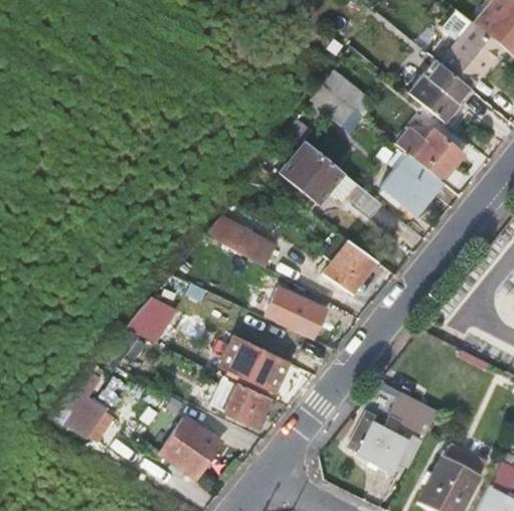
[(498,0),(478,25),(503,46),(513,54),(513,0),(498,0)]
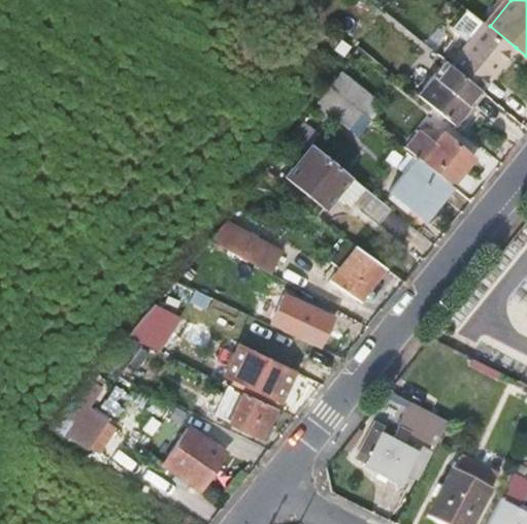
[(484,22),(451,64),(483,90),(516,47),(490,26),(484,22)]
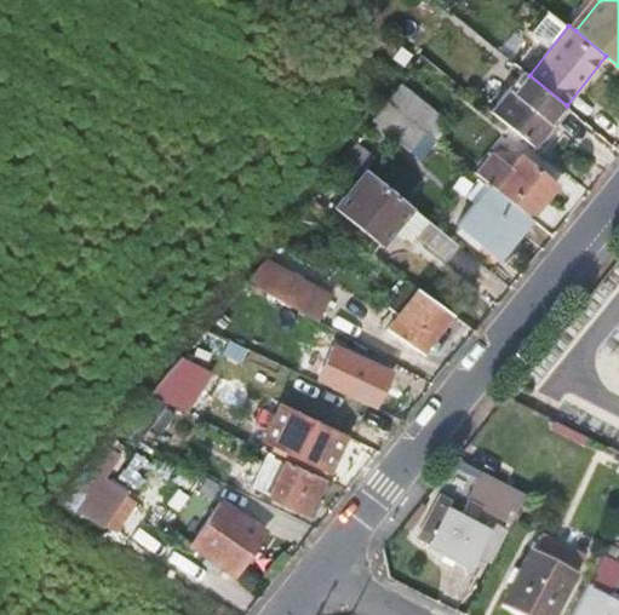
[(529,75),(525,72),(491,113),(533,147),(567,105),(529,75)]
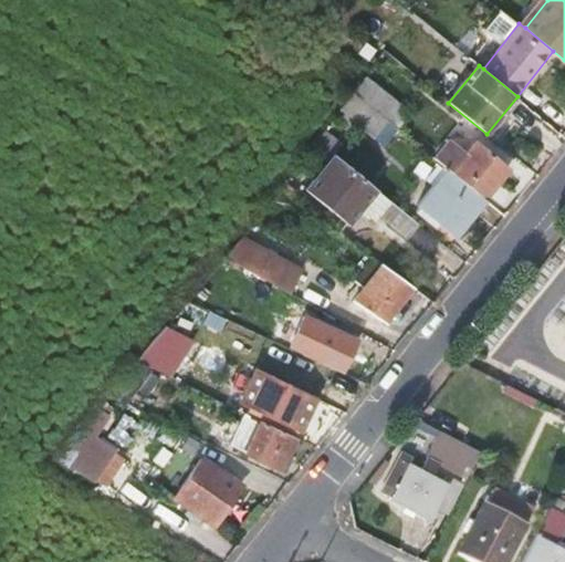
[(403,104),(366,74),(353,92),(389,121),(403,104)]
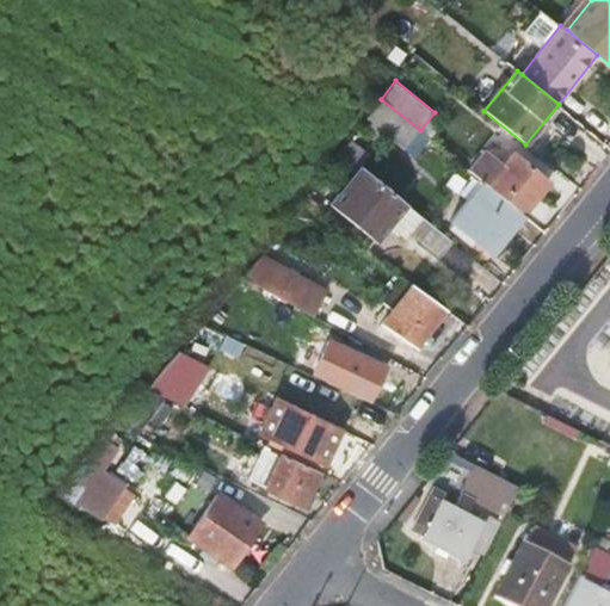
[(381,99),(369,115),(407,147),(420,130),(381,99)]
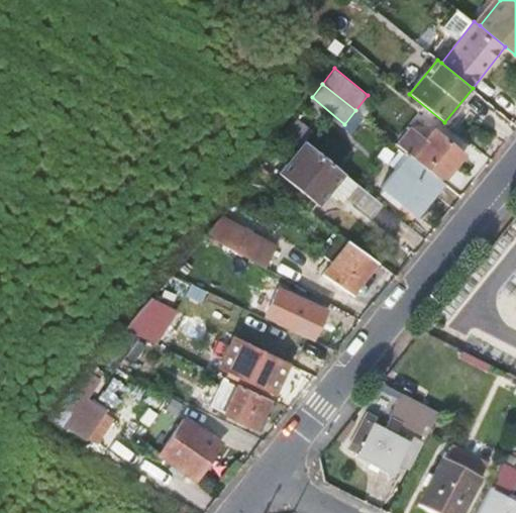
[(295,120),(289,128),(305,141),(311,133),(295,120)]
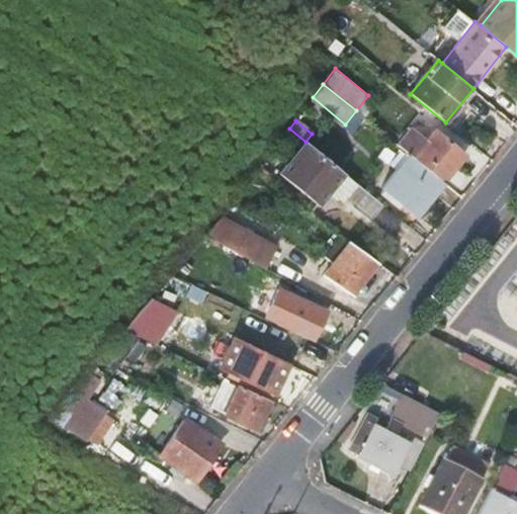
[(414,132),(401,147),(411,155),(446,184),(468,157),(439,134),(431,144),(414,132)]
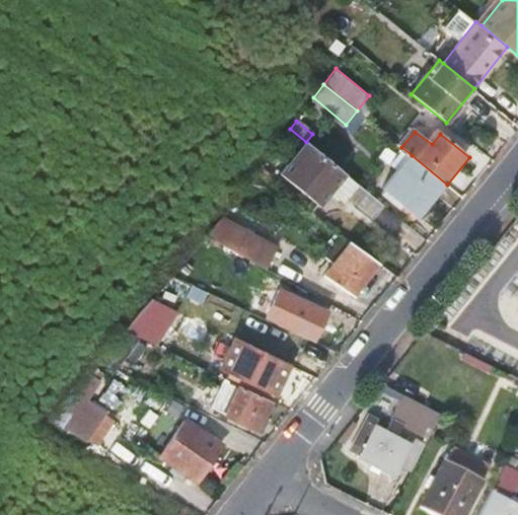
[(385,205),(306,142),(282,172),(320,204),(337,187),(375,218),(385,205)]
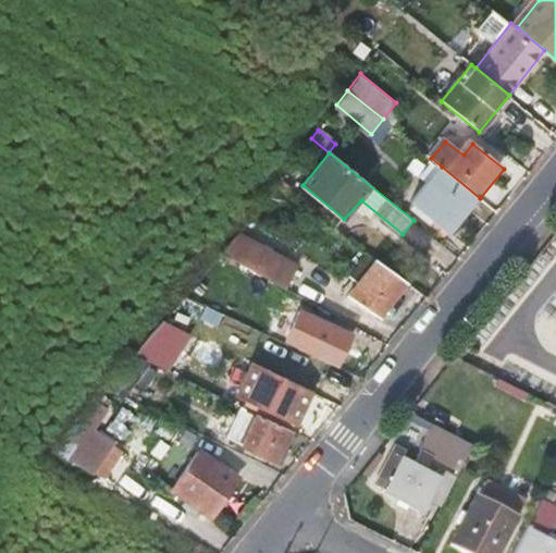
[(449,234),(480,198),(442,167),(411,204),(449,234)]
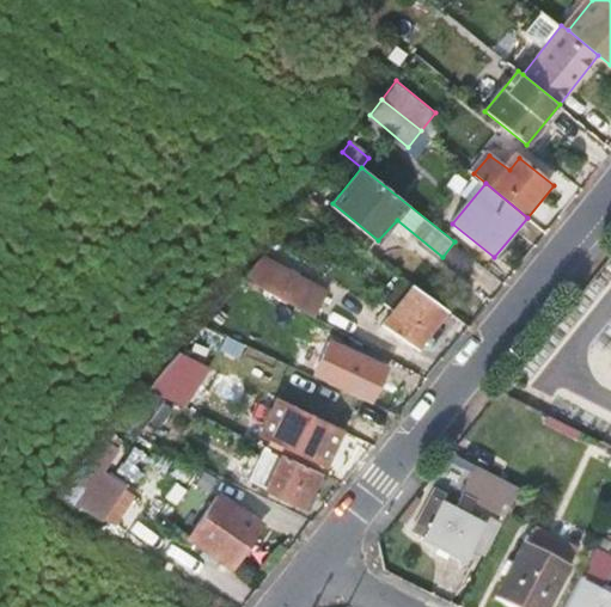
[(283,268),(269,290),(304,311),(317,287),(283,268)]
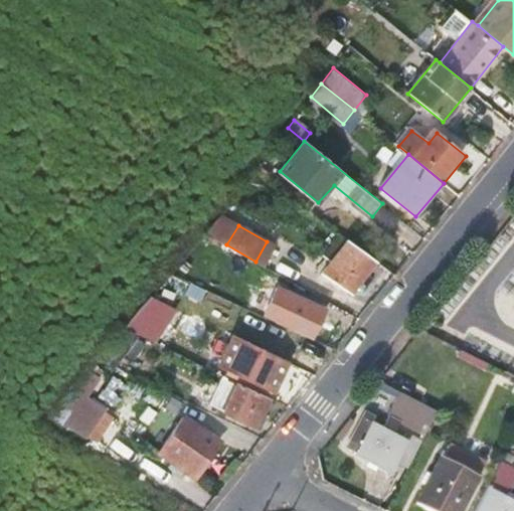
[(379,262),(347,238),(319,276),(337,289),(342,284),(352,291),(373,264),(375,265),(379,262)]
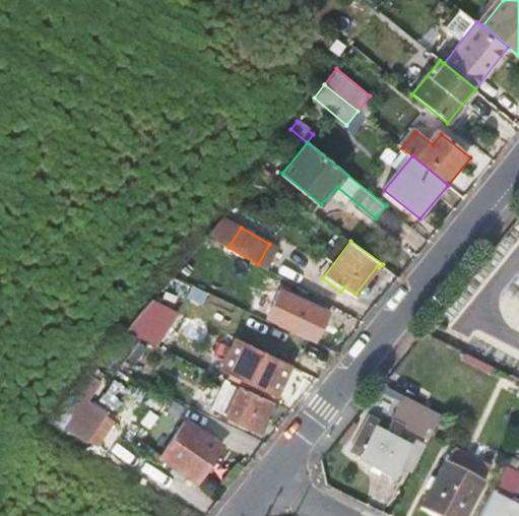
[(315,315),(328,322),(330,317),(285,294),(272,316),(305,333),(315,315)]
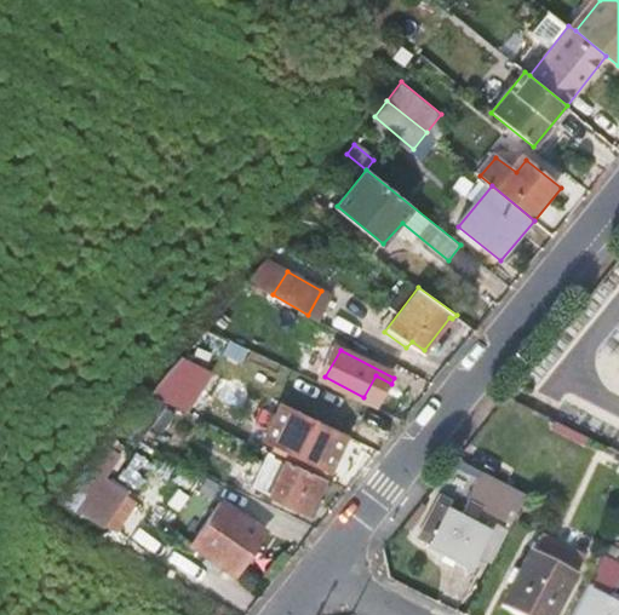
[(194,361),(182,355),(148,394),(160,400),(194,361)]
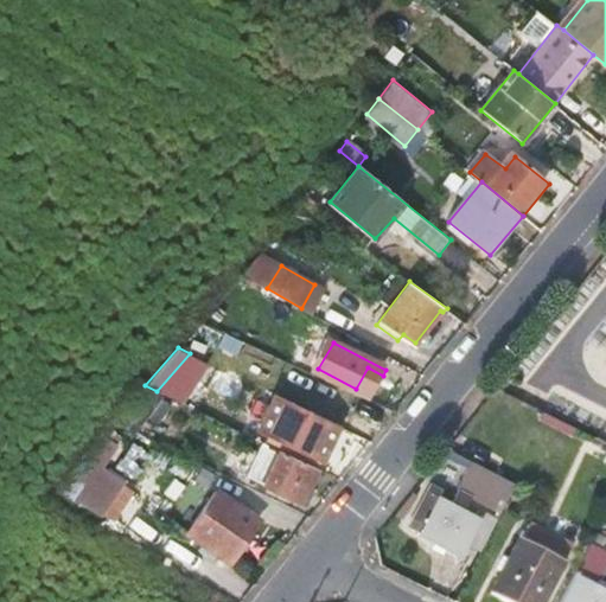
[(363,385),(375,390),(383,376),(368,367),(356,389),(361,391),(363,385)]
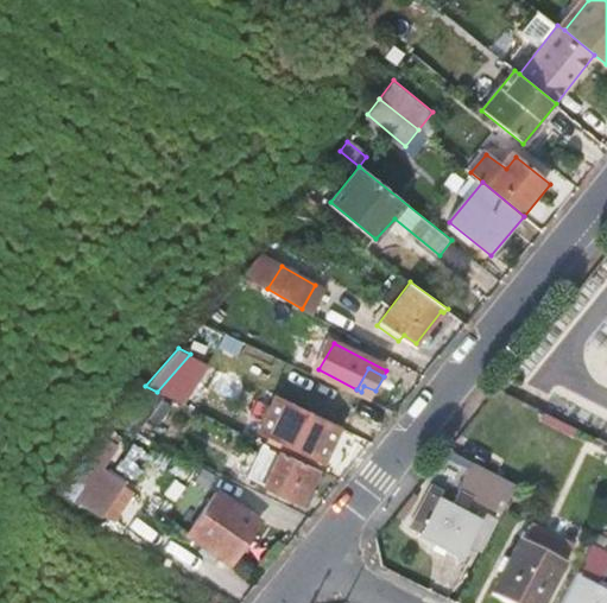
[(372,397),(375,391),(364,386),(361,392),(372,397)]
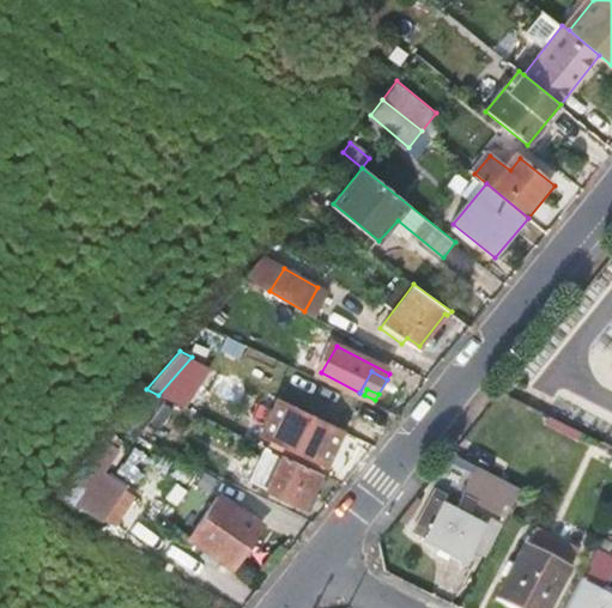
[(114,426),(137,437),(147,420),(157,426),(171,407),(145,391),(114,426)]
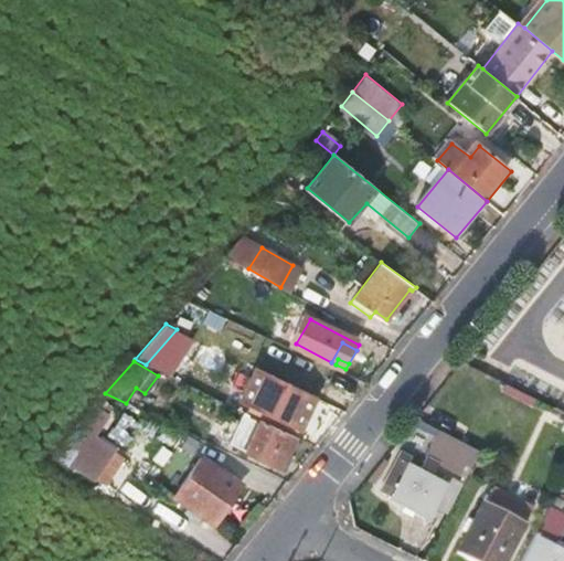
[(316,397),(258,369),(243,401),(299,427),(316,397)]
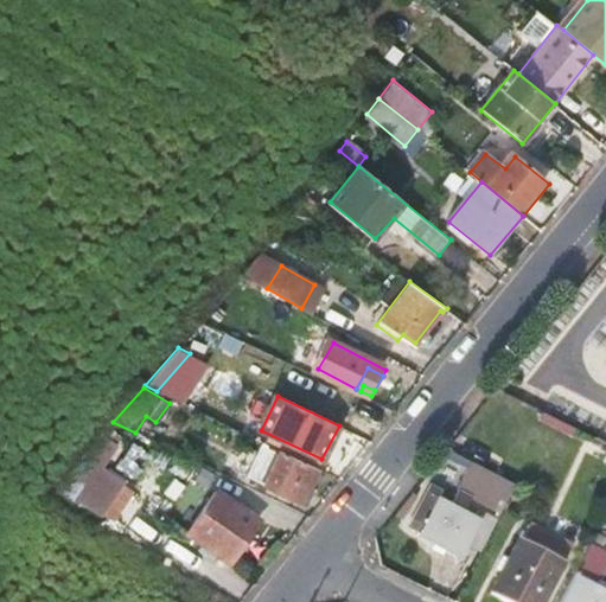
[(318,468),(278,449),(261,486),(305,506),(313,490),(310,487),(318,468)]
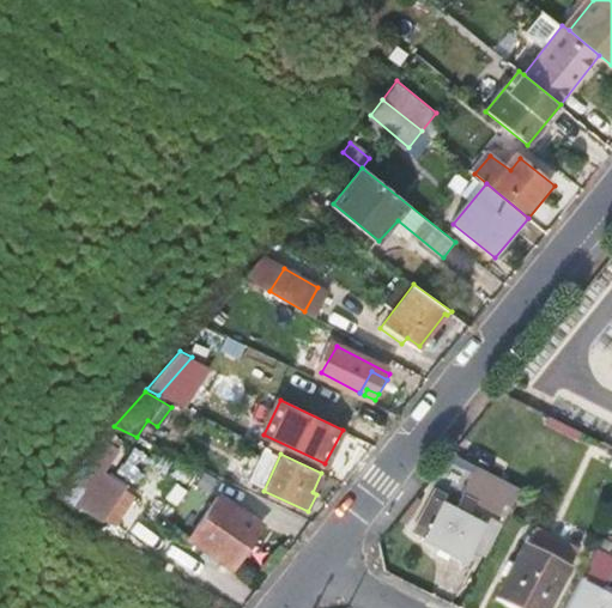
[(478,457),(464,485),(507,509),(521,480),(478,457)]
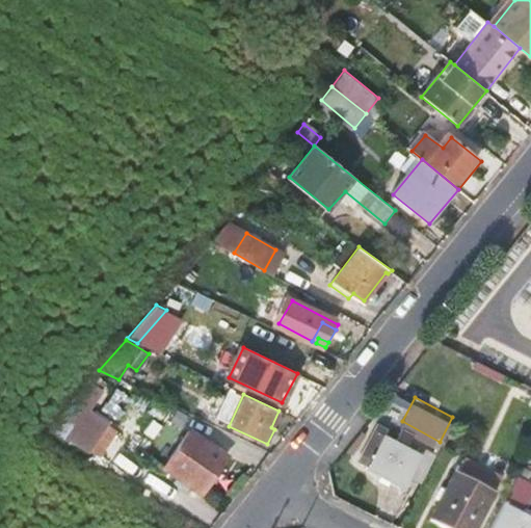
[(87,456),(101,427),(67,412),(53,440),(87,456)]
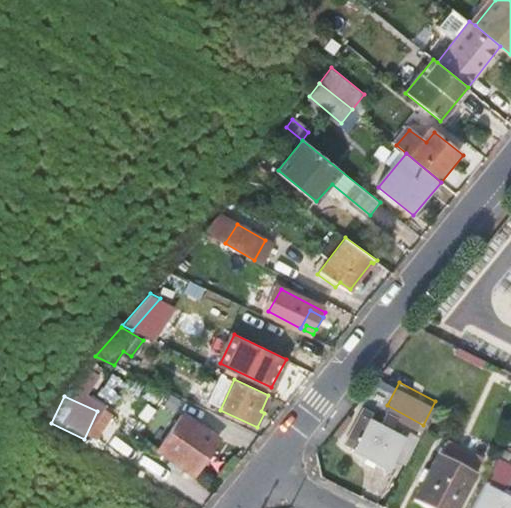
[(355,443),(391,462),(406,432),(361,408),(348,432),(358,437),(355,443)]
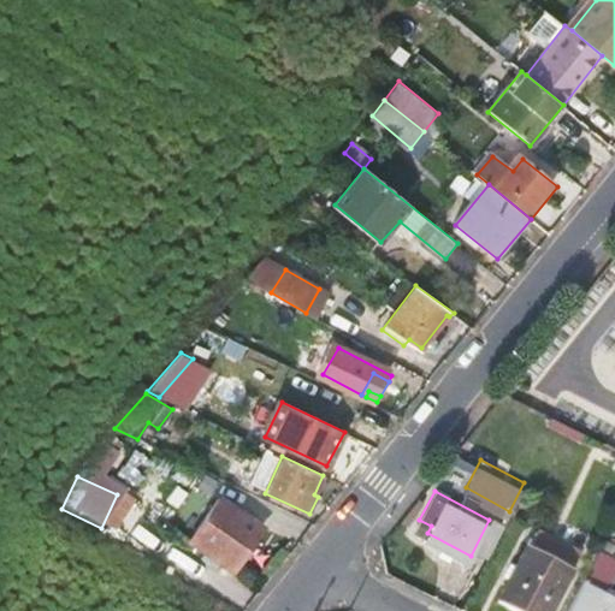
[(101,528),(111,533),(128,498),(117,494),(101,528)]
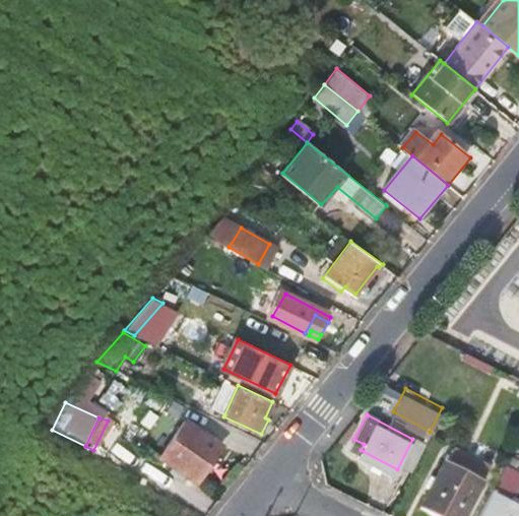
[(195,482),(218,445),(181,425),(158,461),(195,482)]
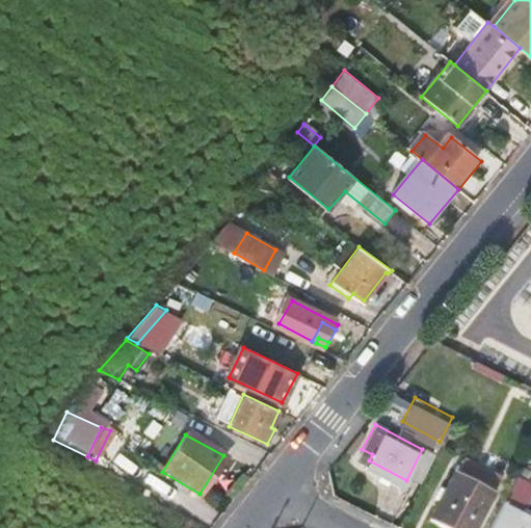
[(434,516),(457,527),(478,527),(500,486),(460,466),(434,516)]
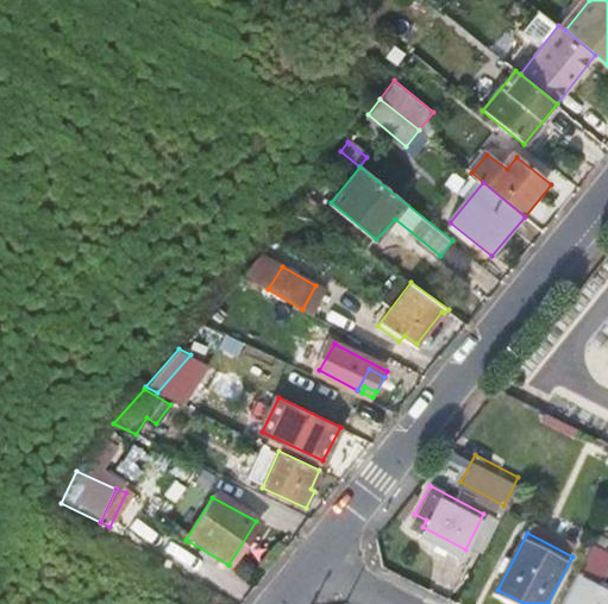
[(607,548),(595,542),(563,603),(607,603),(607,586),(603,584),(607,576),(607,548)]
